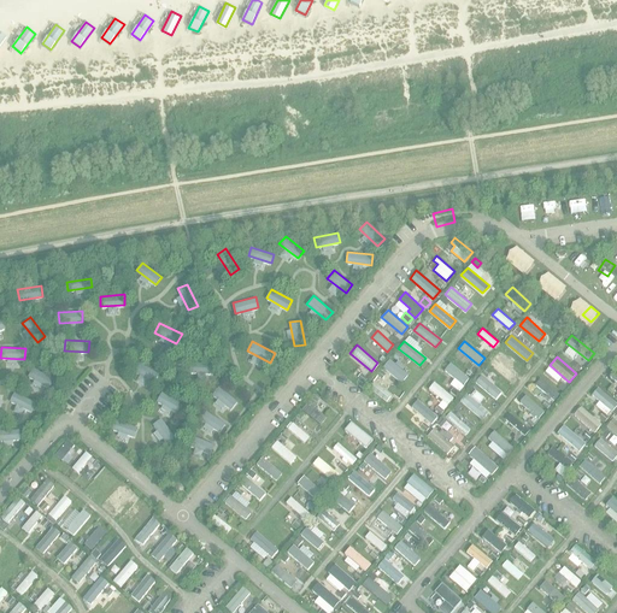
[(409,375),(389,359),(383,366),(401,382),(409,375)]
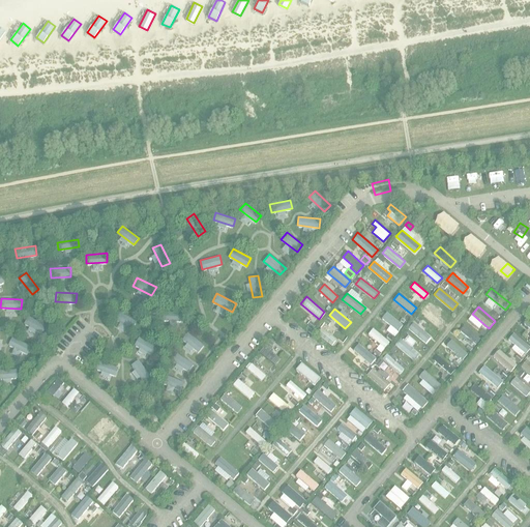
[(137,320),(119,311),(115,318),(133,328),(137,320)]
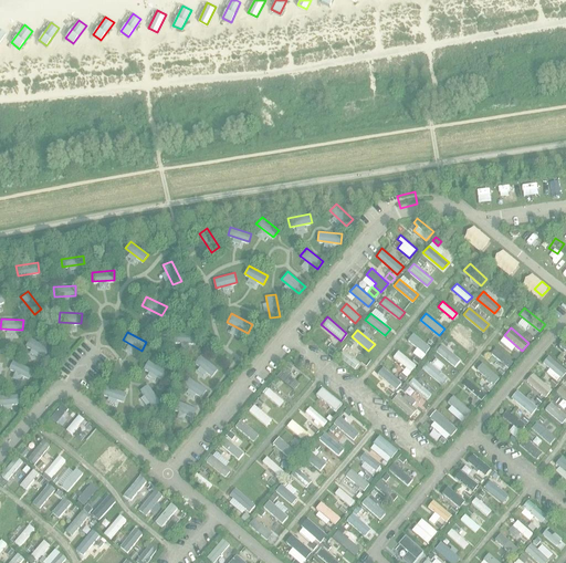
[(197,333),(175,332),(174,342),(196,343),(197,333)]
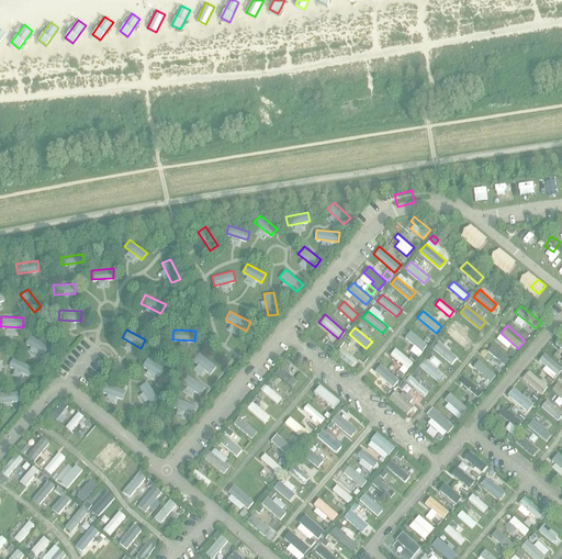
[(427,345),(411,331),(405,337),(422,351),(427,345)]
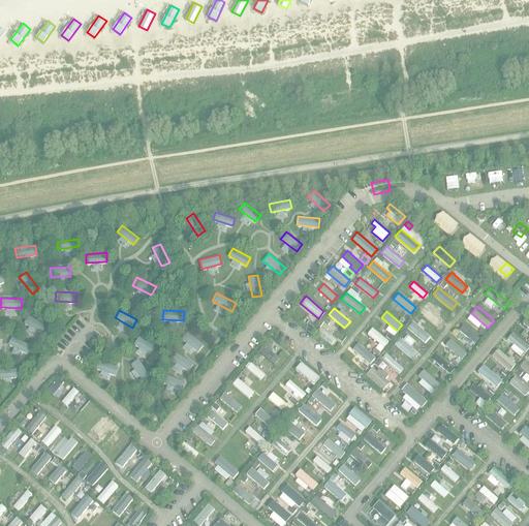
[(47,323),(28,314),(24,322),(42,332),(47,323)]
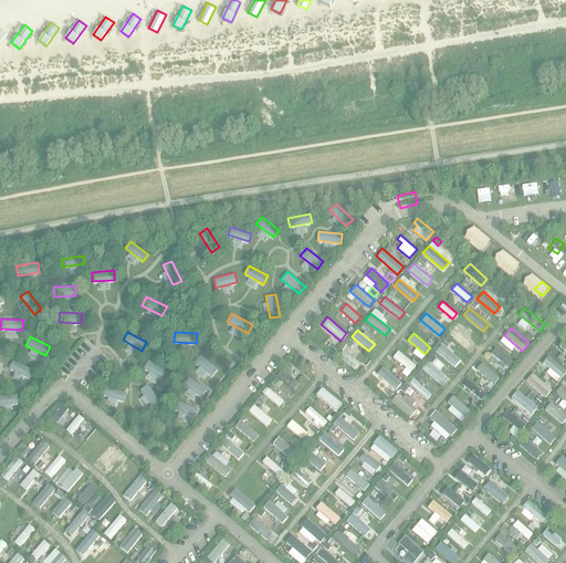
[(460,360),(442,343),(436,351),(454,366),(460,360)]
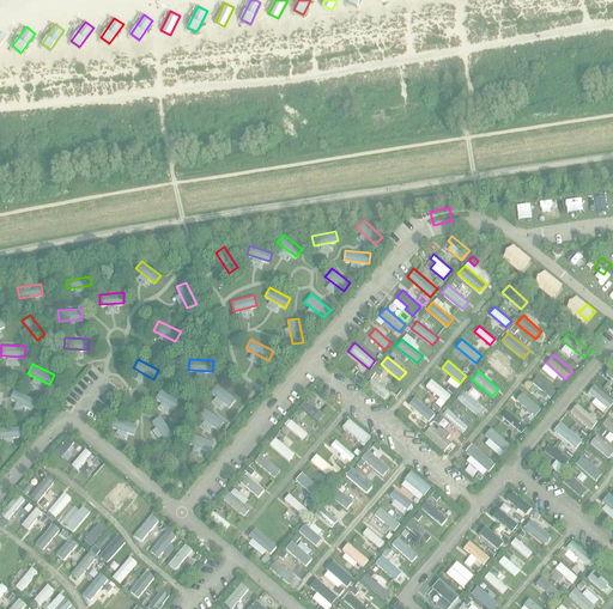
[(557,391),(536,375),(532,381),(551,397),(557,391)]
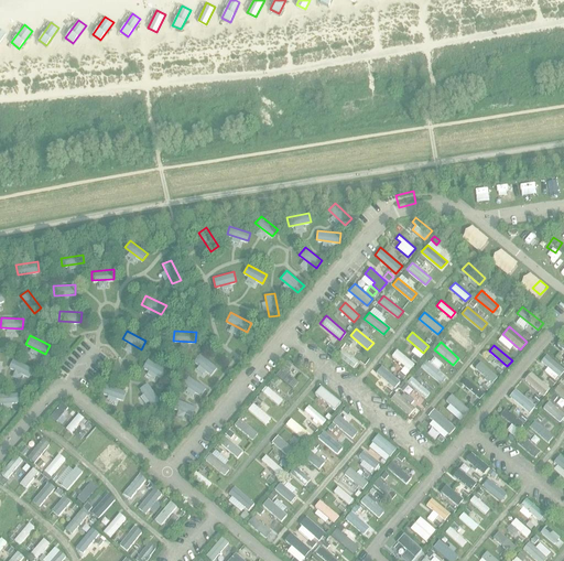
[(358,360),(343,348),(337,354),(353,366),(358,360)]
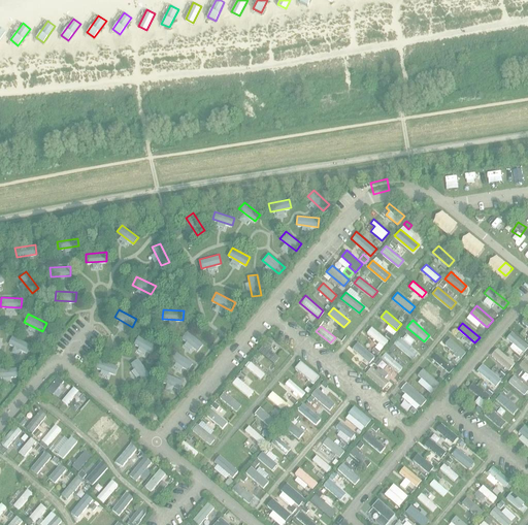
[(388,339),(372,326),(367,332),(383,346),(388,339)]
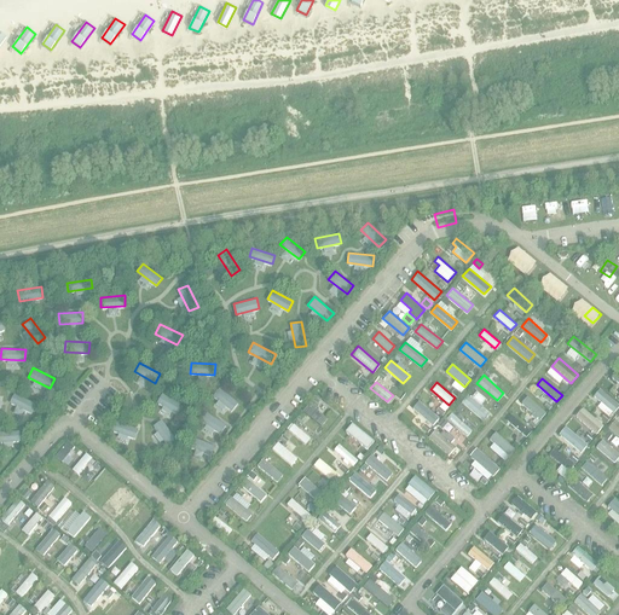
[(238,402),(220,387),(213,395),(232,411),(238,402)]
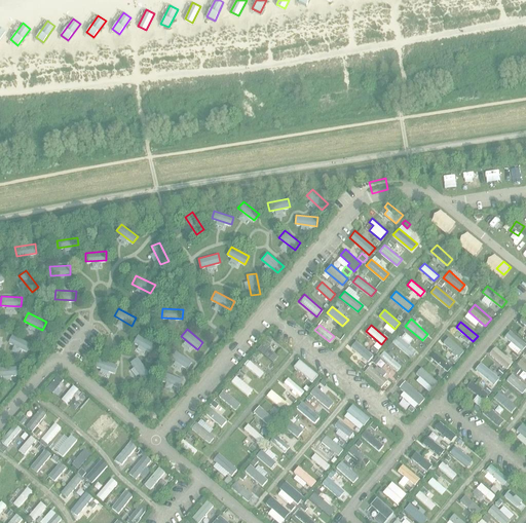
[(525,343),(510,330),(504,337),(521,350),(525,343)]
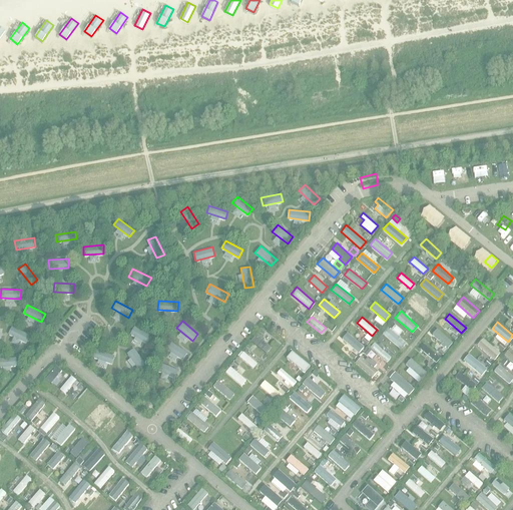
[(30,335),(12,326),(8,334),(26,343),(30,335)]
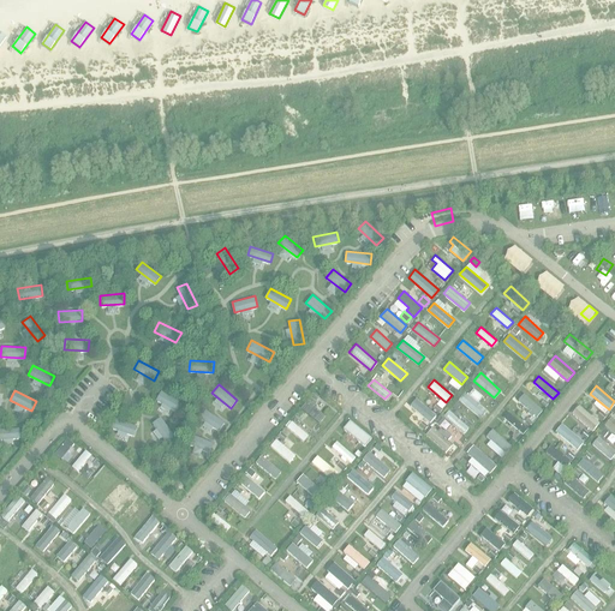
[(178,411),(183,402),(161,390),(156,400),(178,411)]
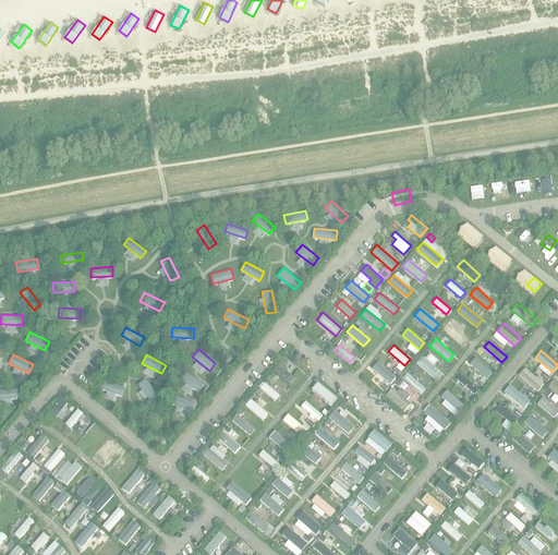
[(441,373),(422,356),(416,362),(436,379),(441,373)]
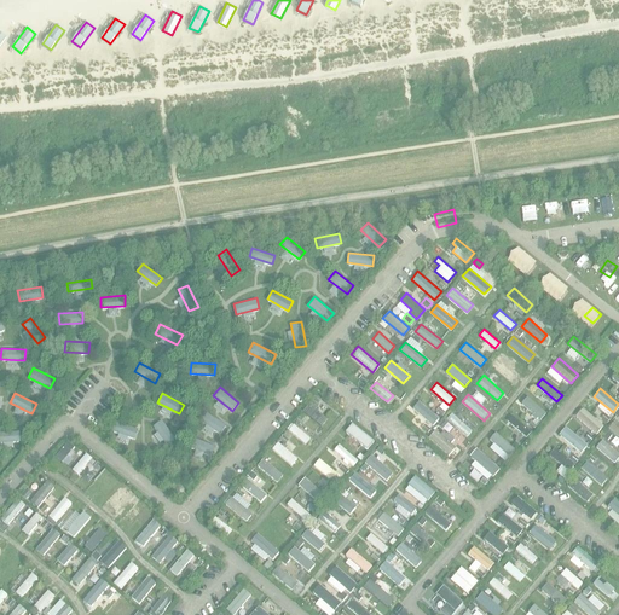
[(547,413),(527,395),(521,402),(541,419),(547,413)]
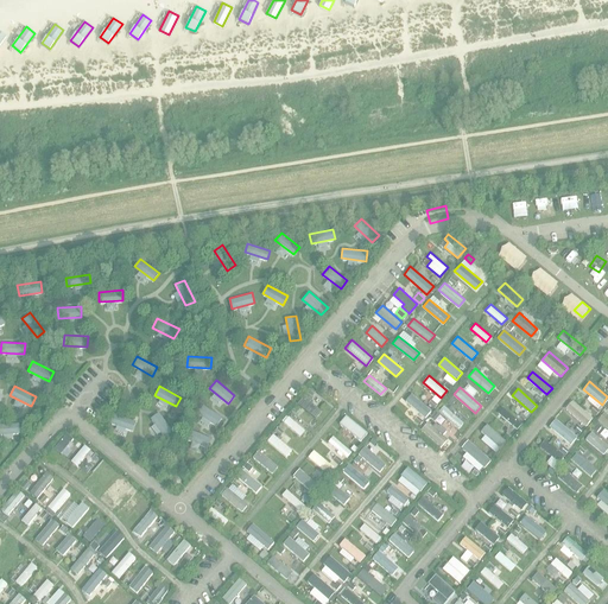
[(431,409),(412,393),(405,400),(424,417),(431,409)]
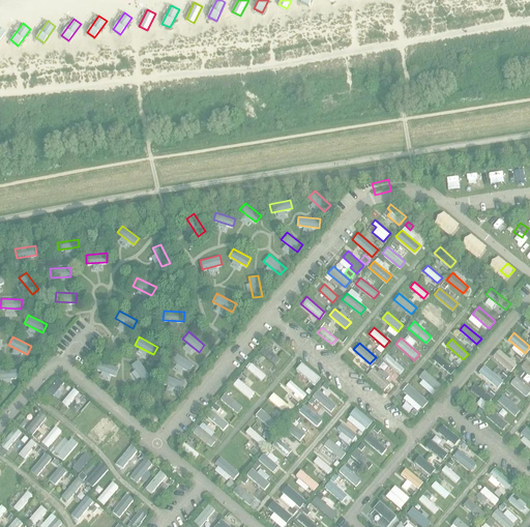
[(278,357),(264,345),(259,352),(273,364),(278,357)]
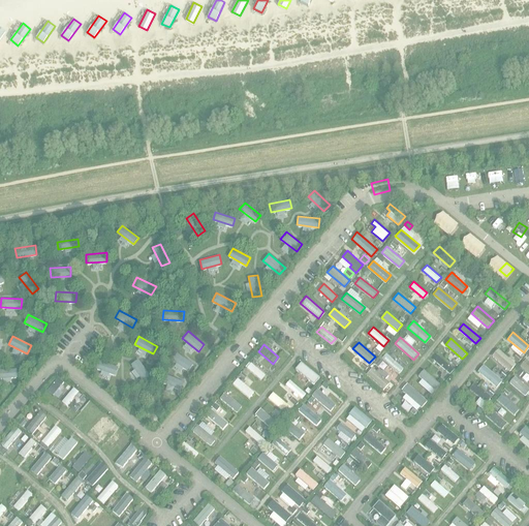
[(516,363),(498,348),(493,356),(510,370),(516,363)]
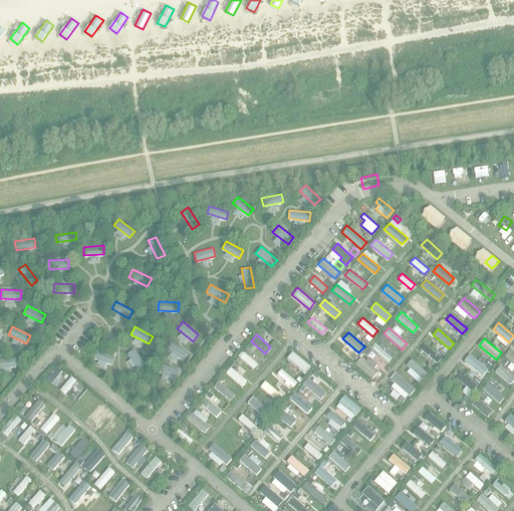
[(189,352),(172,341),(167,349),(184,360),(189,352)]
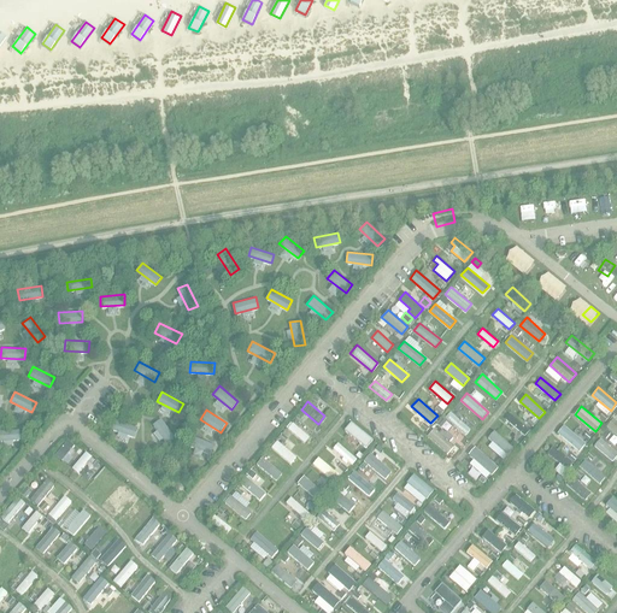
[(470,429),(451,411),(445,417),(465,435),(470,429)]
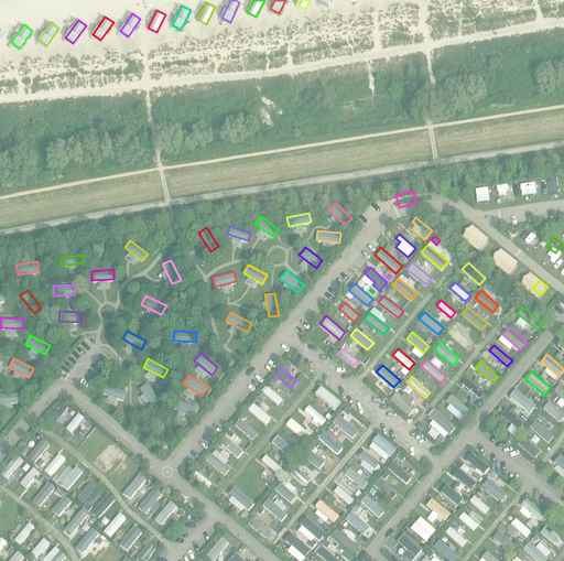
[(485,392),(466,377),(462,383),(479,398),(485,392)]
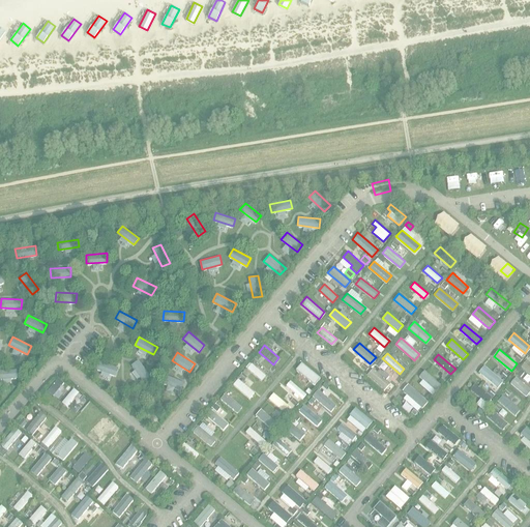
[(151,376),(139,359),(131,364),(144,381),(151,376)]
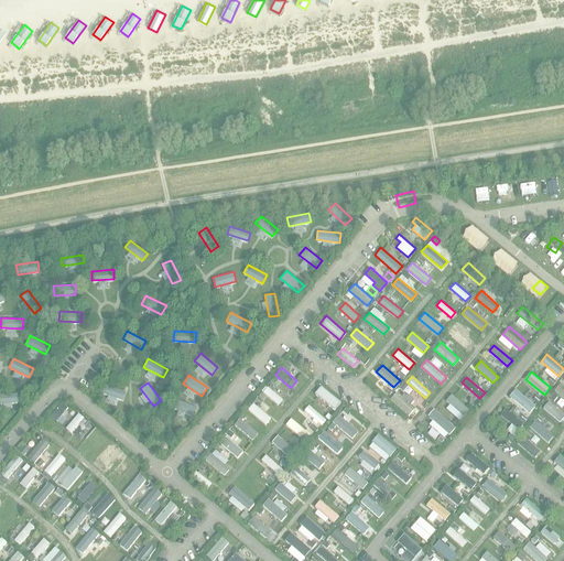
[(126,390),(105,384),(102,392),(122,399),(126,390)]
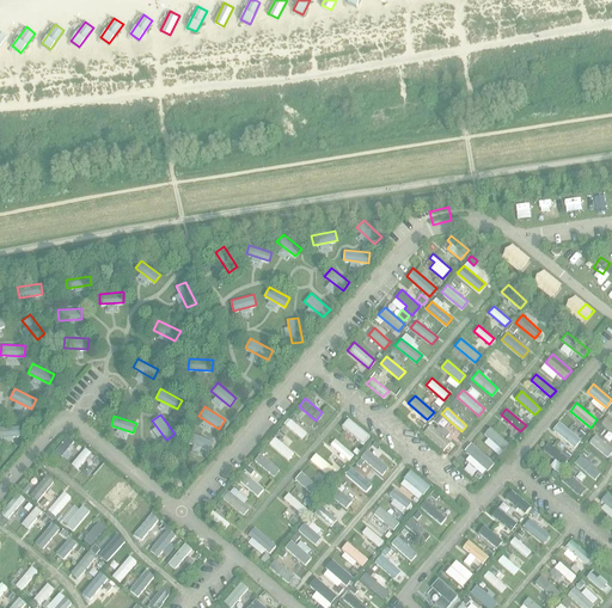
[(306,433),(288,417),(283,423),(301,438),(306,433)]
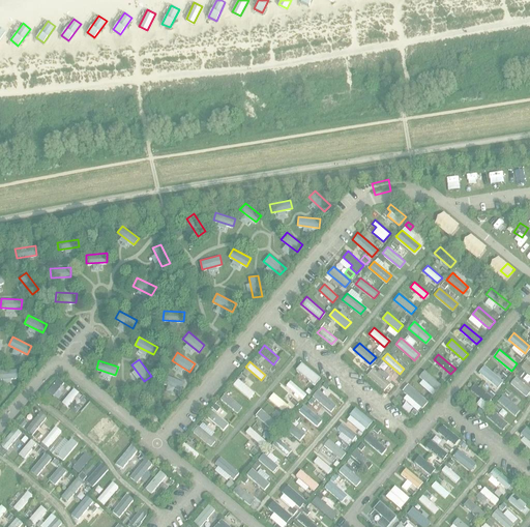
[(320,378),(301,362),(295,369),(314,385),(320,378)]
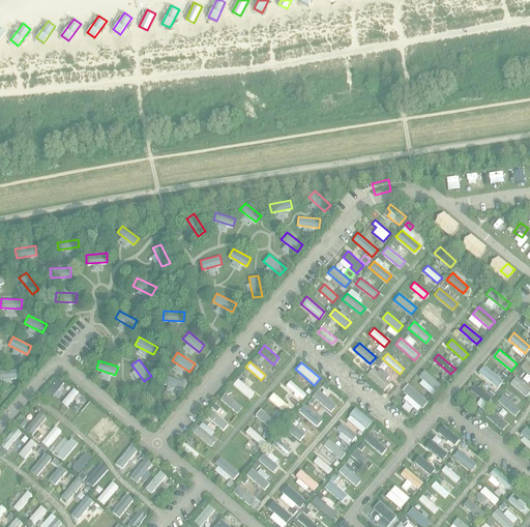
[(503,381),(484,364),(478,372),(498,387),(503,381)]
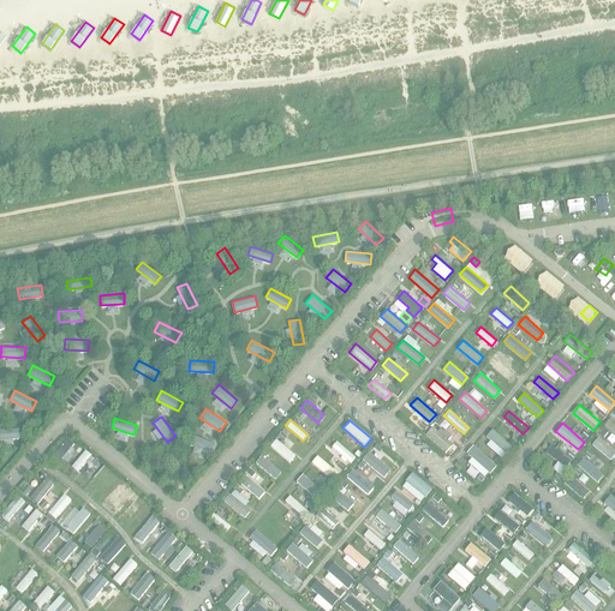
[(0,438),(21,438),(21,427),(0,427),(0,438)]
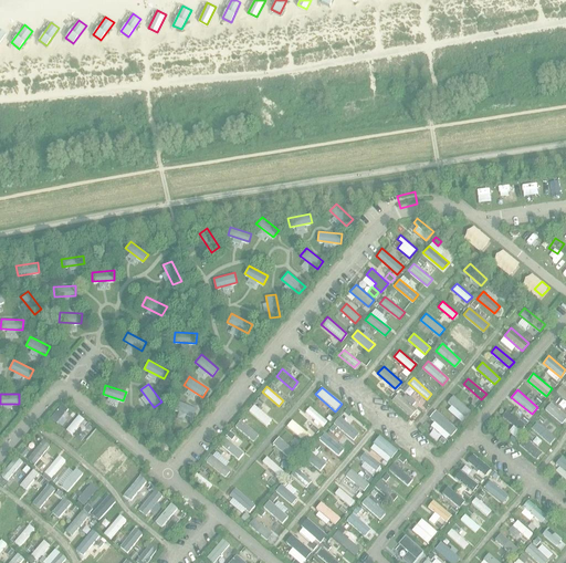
[(417,409),(398,394),(392,400),(410,416),(417,409)]
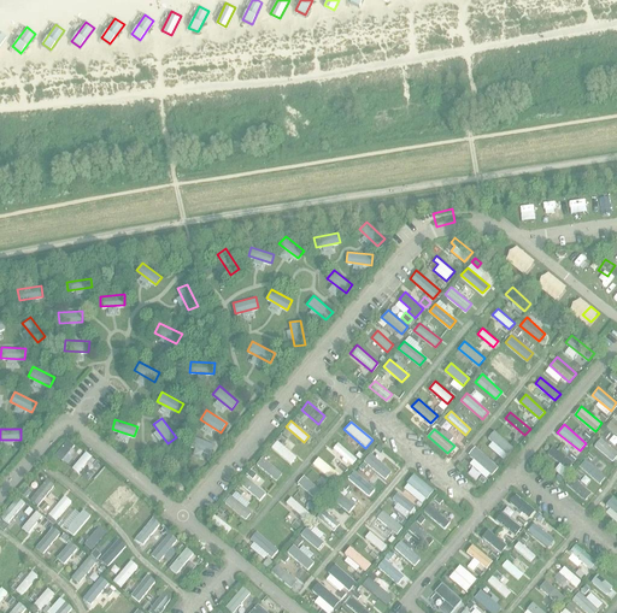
[(513,448),(494,430),(488,437),(507,454),(513,448)]
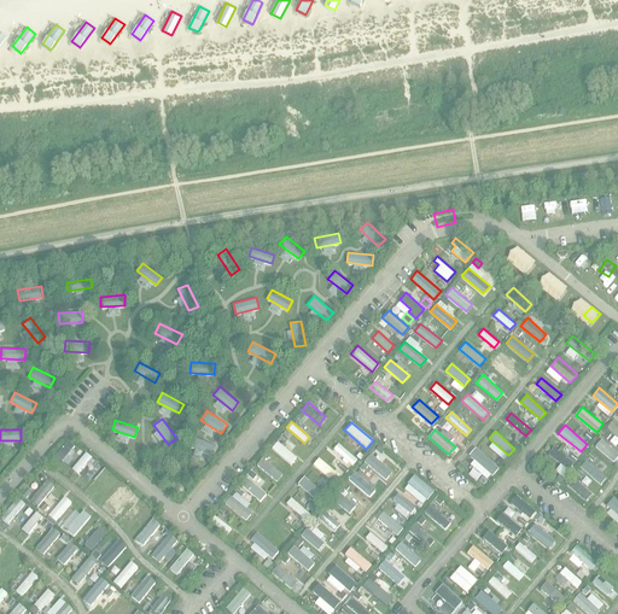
[(215,444),(192,436),(188,445),(211,454),(215,444)]
